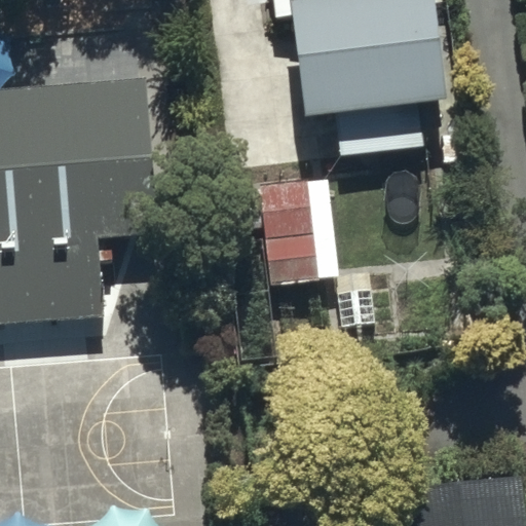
[(446,99),(434,0),(273,0),(275,16),(293,14),(305,116),(337,112),(342,154),(424,144),(419,102),(446,99)]
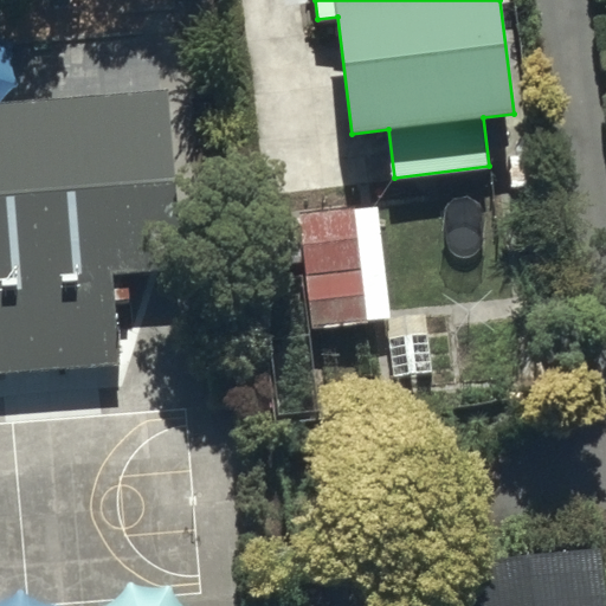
[(0,368),(111,359),(104,271),(176,265),(162,85),(0,98),(0,368)]
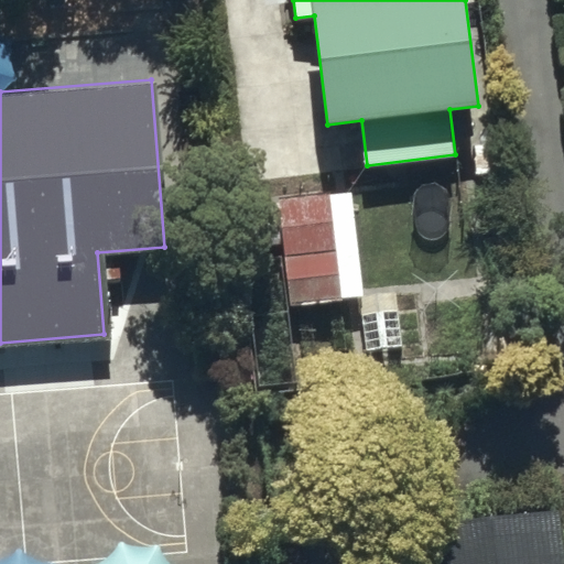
[(285,305),(362,296),(350,194),(273,203),(285,305)]
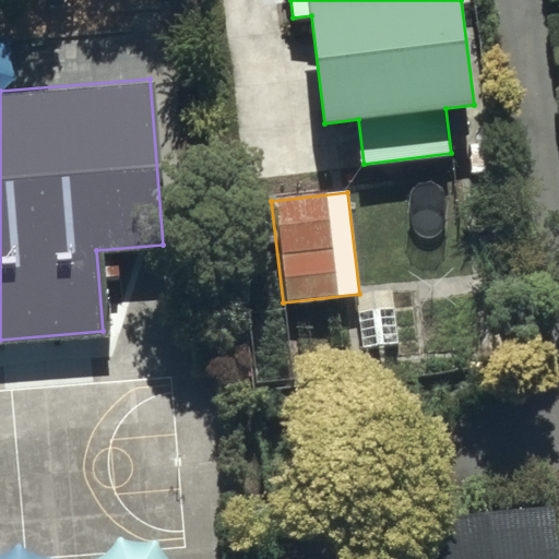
[(357,297),(364,347),(399,343),(391,292),(357,297)]
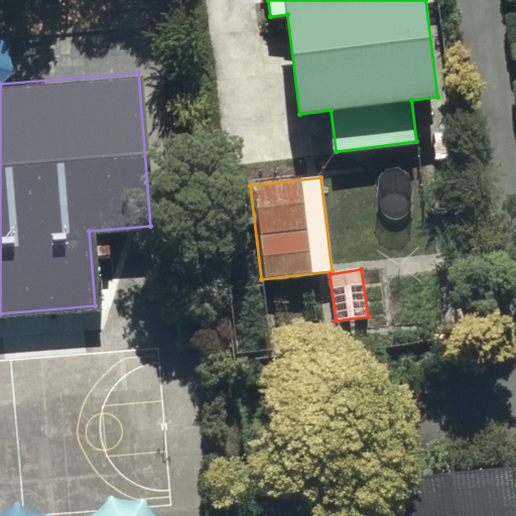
[(515,515),(515,476),(515,466),(381,480),(385,515),(515,515)]
